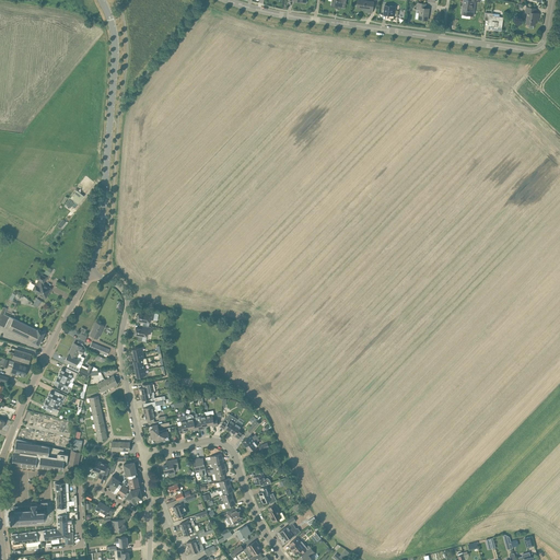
[(361,0),(357,0),(358,1),(357,7),(364,8),(364,11),(372,12),(373,2),(361,0)]
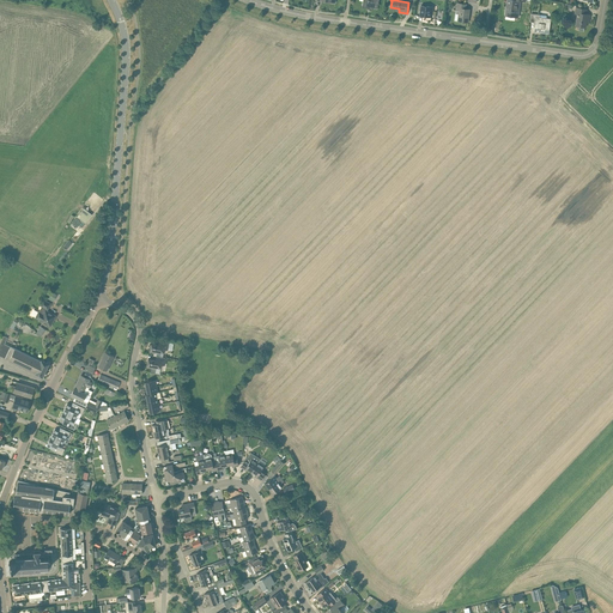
[(526,1),(526,0),(507,0),(505,16),(519,17),(521,1),(526,1)]
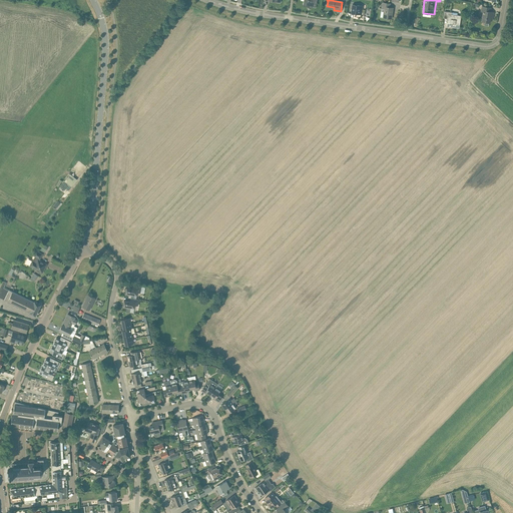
[(385,8),(383,17),(391,19),(393,8),(390,7),(390,3),(383,2),(382,8),(385,8)]
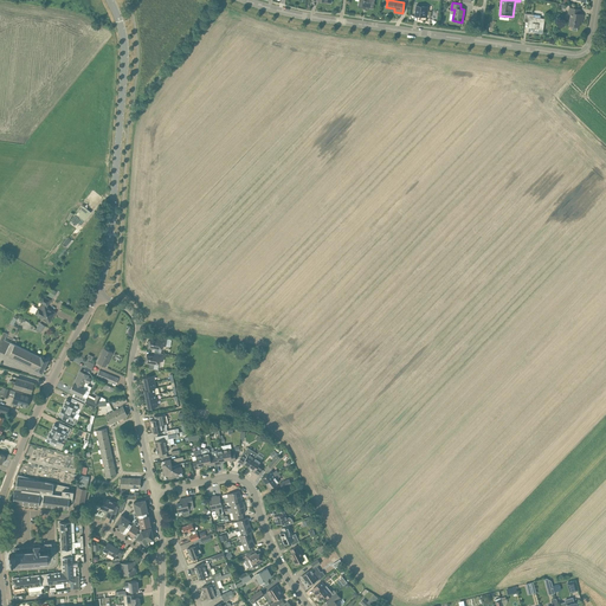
[(429,7),(416,5),(414,13),(418,14),(418,15),(420,15),(420,17),(430,18),(431,12),(429,11),(429,7)]
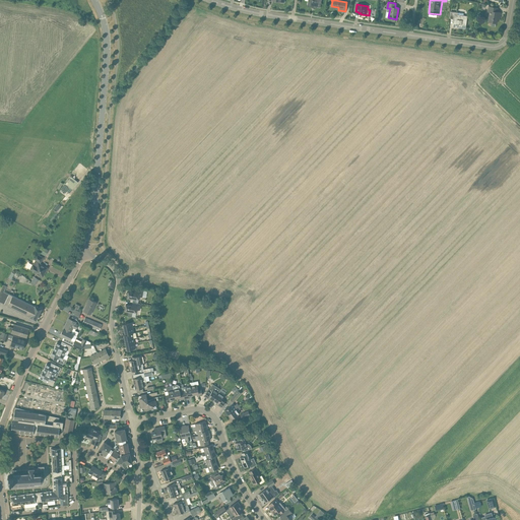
[(498,7),(489,6),(488,11),(490,12),(488,21),(491,22),(491,24),(492,26),(495,26),(496,23),(497,23),(497,19),(499,19),(501,12),(497,11),(498,7)]
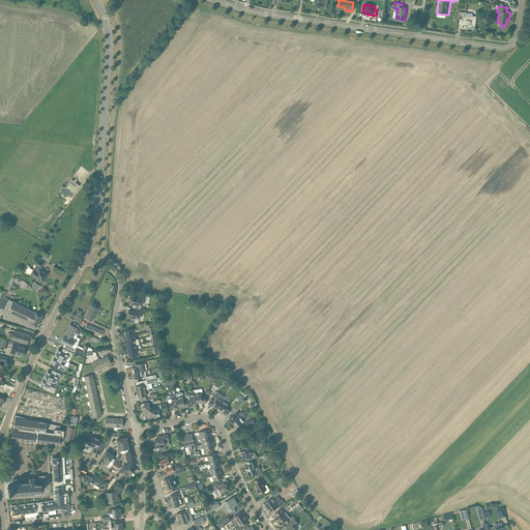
[(459,11),(459,13),(458,19),(463,20),(461,28),(474,29),(476,17),(472,16),(472,13),(459,11)]
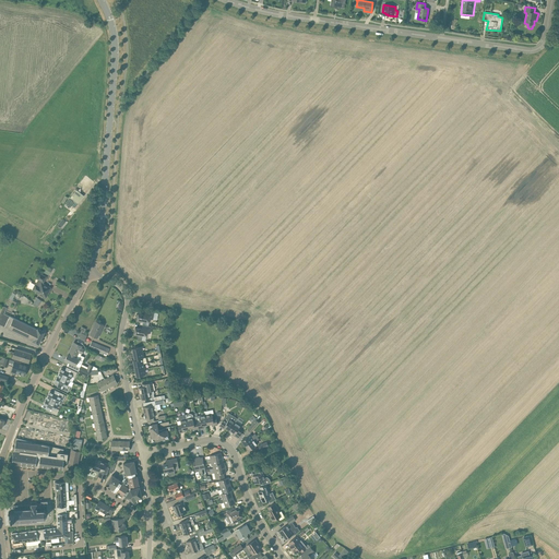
[(78,203),(84,195),(76,189),(70,197),(78,203)]
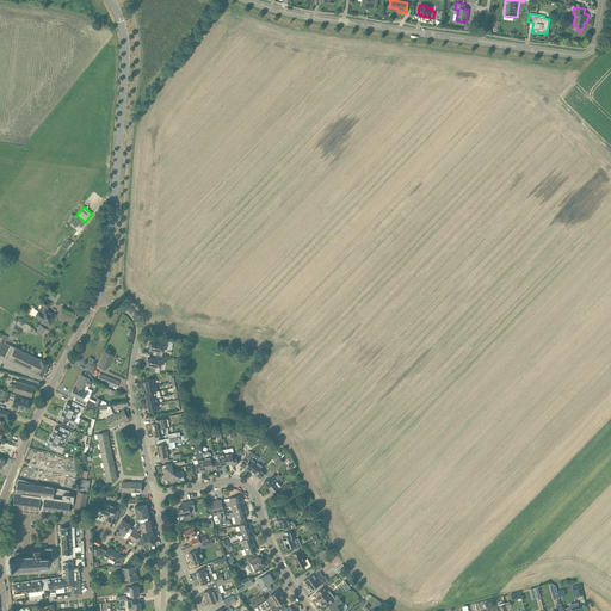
[(53,301),(57,294),(51,290),(47,297),(53,301)]
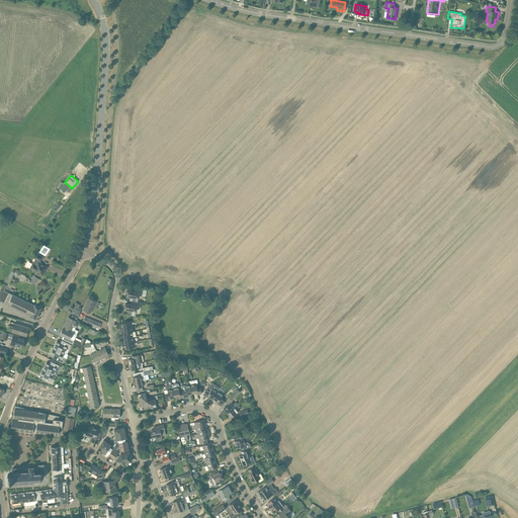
[(48,267),(47,266),(39,262),(40,261),(42,256),(36,253),(34,258),(35,259),(33,264),(32,263),(30,268),(34,270),(33,271),(42,275),(48,267)]
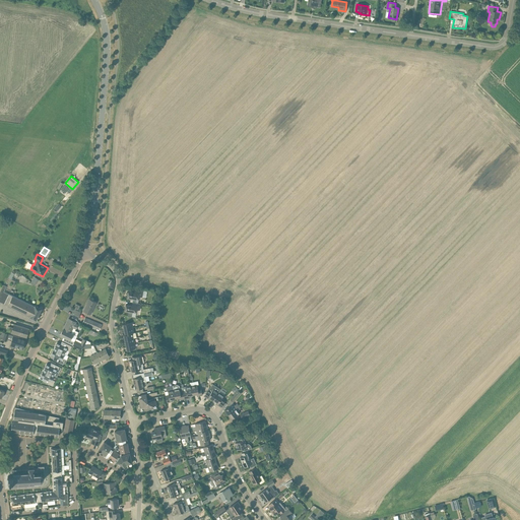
[(7,286),(4,285),(3,284),(0,290),(0,302),(30,316),(29,317),(37,320),(42,309),(36,306),(35,306),(9,294),(8,295),(4,293),(7,286)]
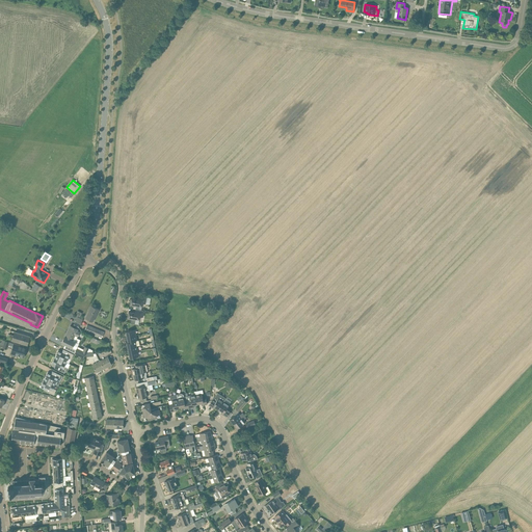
[(134,306),(133,309),(135,309),(136,307),(138,307),(138,306),(142,307),(143,303),(145,303),(147,297),(138,296),(137,299),(131,298),(130,304),(134,306)]
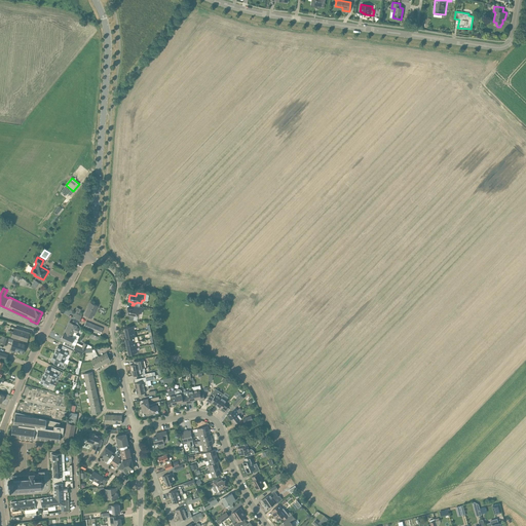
[(90,302),(84,314),(91,317),(98,306),(90,302)]
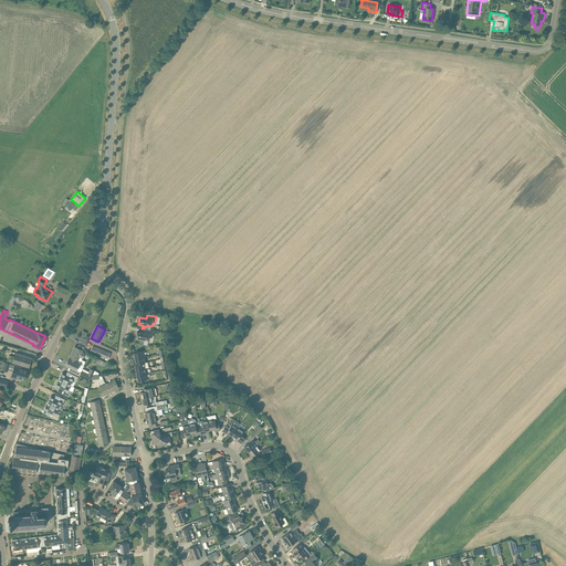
[(154,331),(145,328),(144,333),(137,332),(136,338),(139,339),(139,344),(144,344),(145,339),(149,339),(149,337),(153,337),(154,331)]
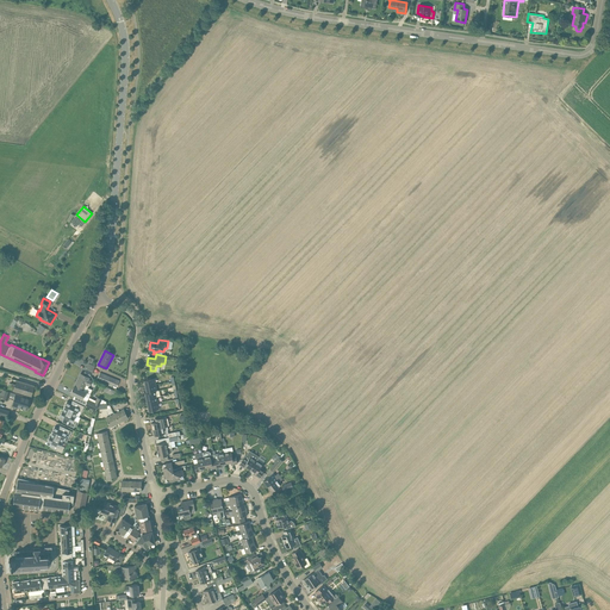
[(94,367),(89,363),(85,372),(91,375),(94,367)]
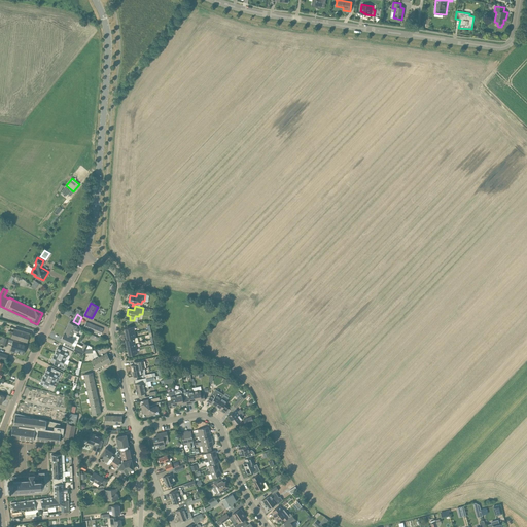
[(86,321),(85,324),(83,327),(101,335),(103,328),(86,321)]
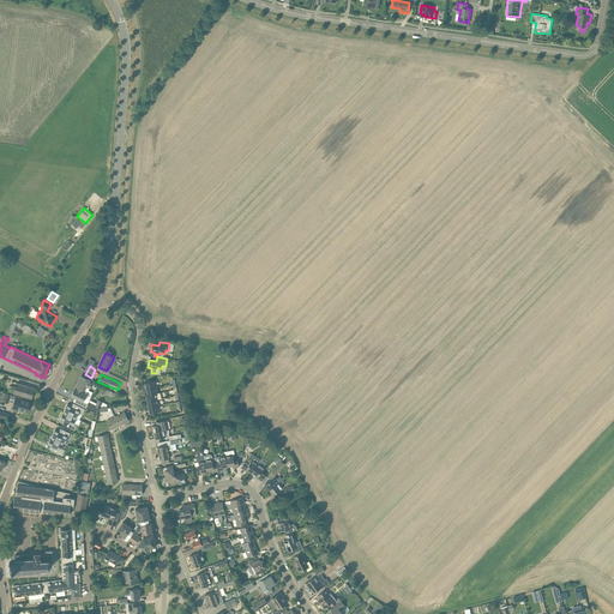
[(74,389),(71,396),(83,402),(88,404),(89,402),(91,397),(91,396),(86,395),(89,390),(92,384),(89,381),(90,380),(86,378),(82,375),(74,389)]
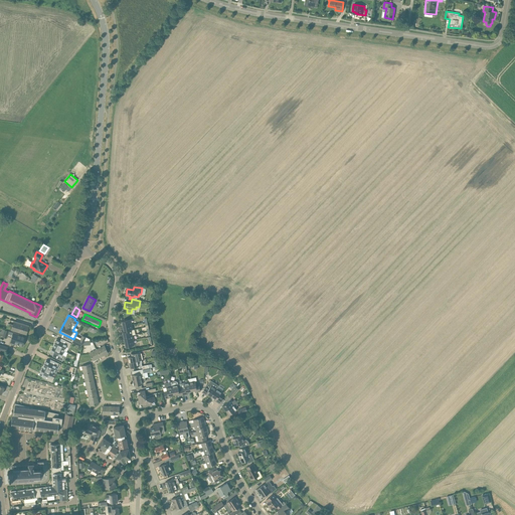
[(29,326),(24,324),(14,321),(13,325),(8,323),(7,328),(26,334),(29,326)]
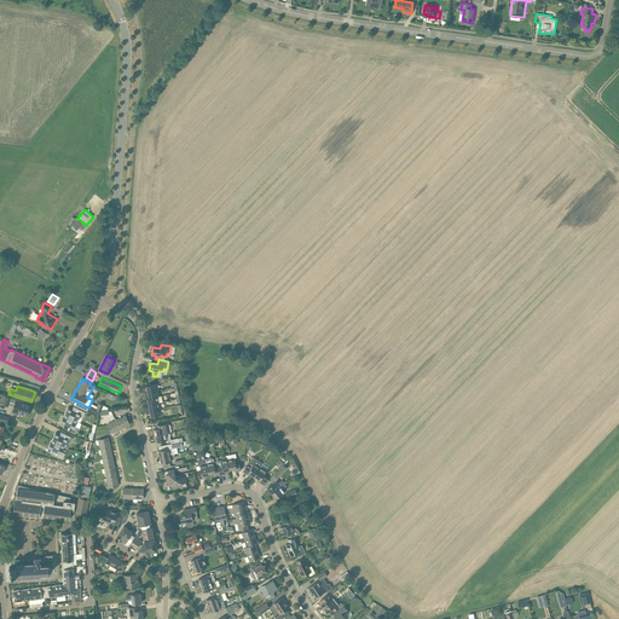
[(30,404),(11,398),(6,395),(6,397),(4,404),(3,405),(9,406),(9,404),(15,406),(13,411),(27,416),(30,404)]
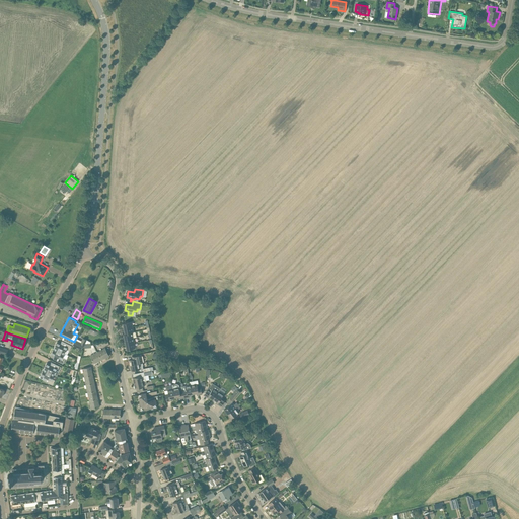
[(74,342),(73,344),(81,349),(84,344),(88,344),(90,343),(90,342),(89,341),(86,340),(83,338),(80,343),(75,340),(74,342)]
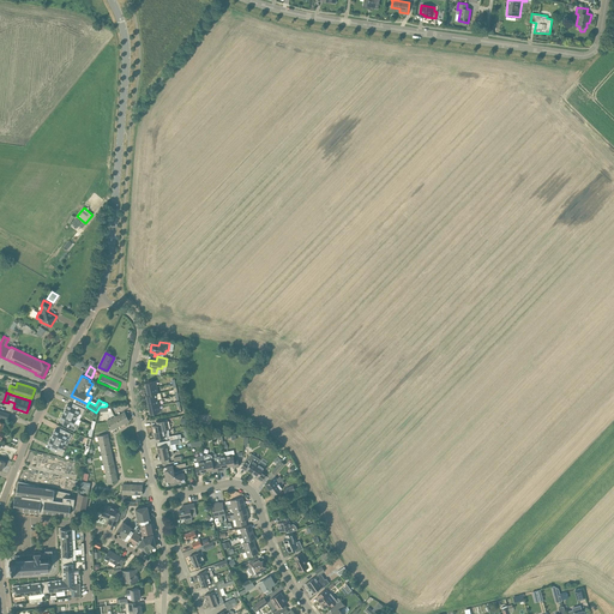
[(67,404),(64,411),(77,417),(79,413),(82,415),(85,409),(79,405),(78,409),(67,404)]
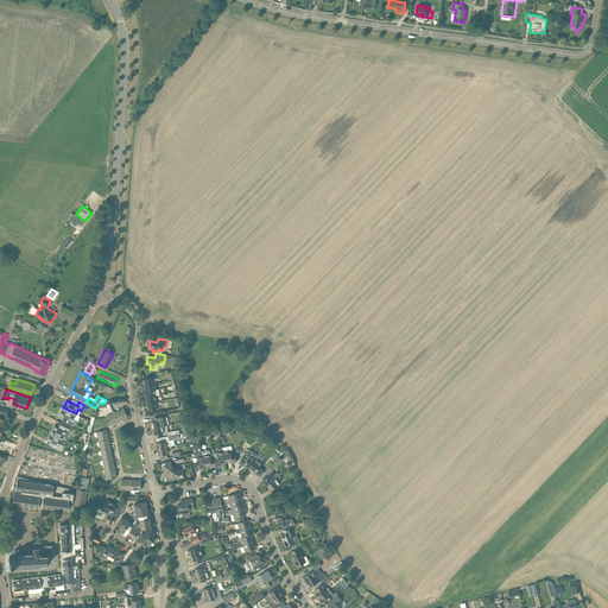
[(76,413),(63,407),(59,415),(69,420),(68,423),(74,426),(76,420),(74,418),(76,413)]
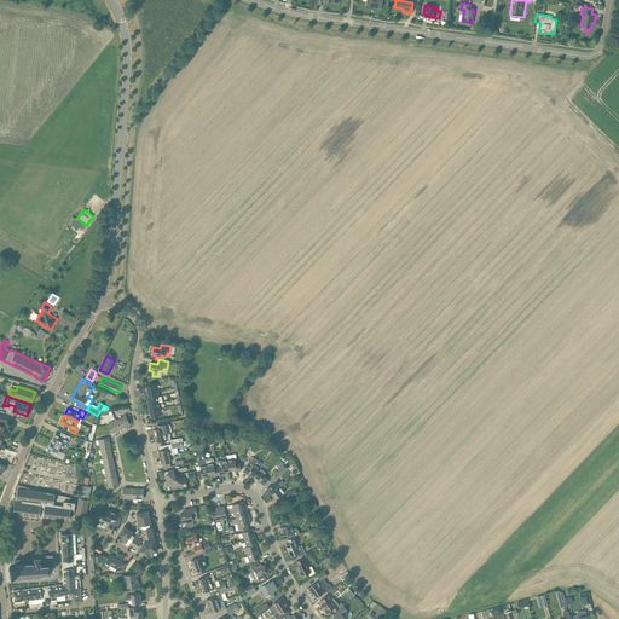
[(116,420),(121,429),(131,424),(126,415),(116,420)]
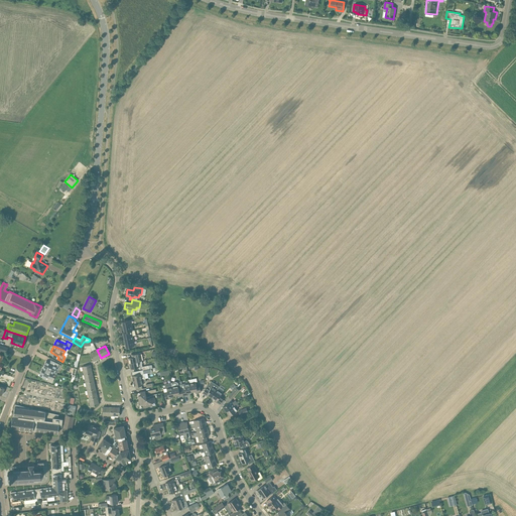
[(101,358),(97,350),(90,354),(94,361),(101,358)]
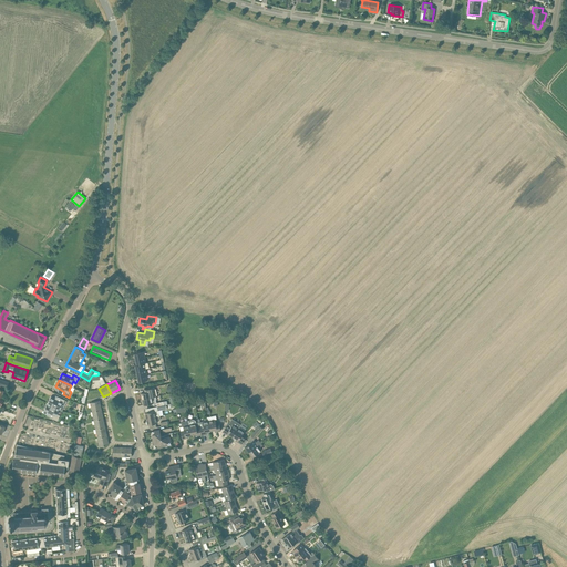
[(142,399),(156,397),(154,387),(144,389),(145,392),(141,393),(142,399)]
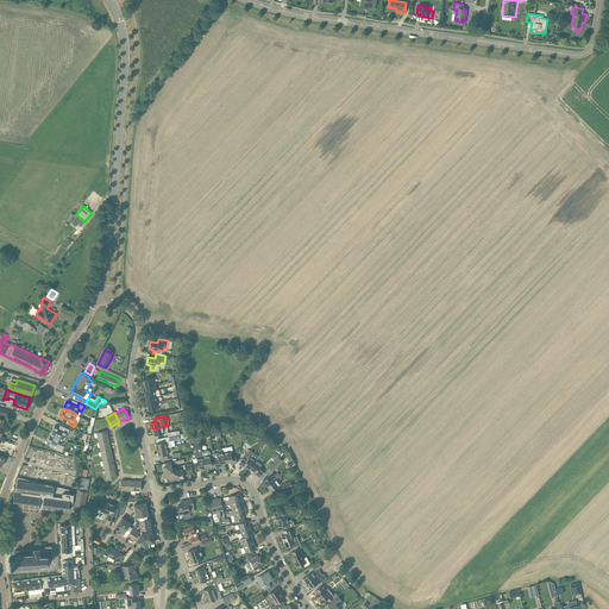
[(55,426),(51,433),(63,439),(66,434),(69,437),(73,431),(67,427),(64,431),(55,426)]
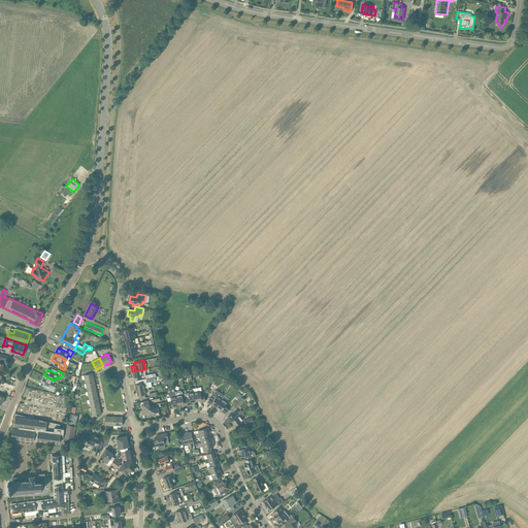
[(145,372),(145,369),(132,371),(133,377),(142,375),(142,372),(145,372)]
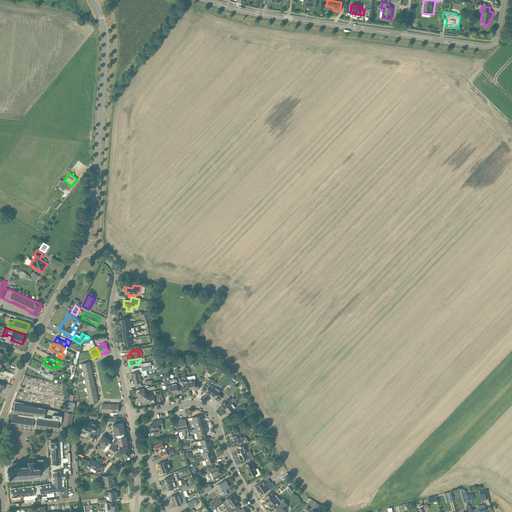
[(81,364),(83,371),(91,370),(90,362),(81,364)]
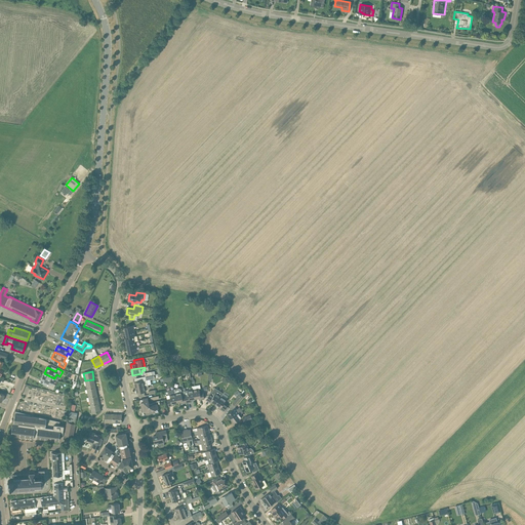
[(54,378),(44,373),(41,379),(49,385),(48,387),(53,390),(55,385),(52,384),(54,378)]
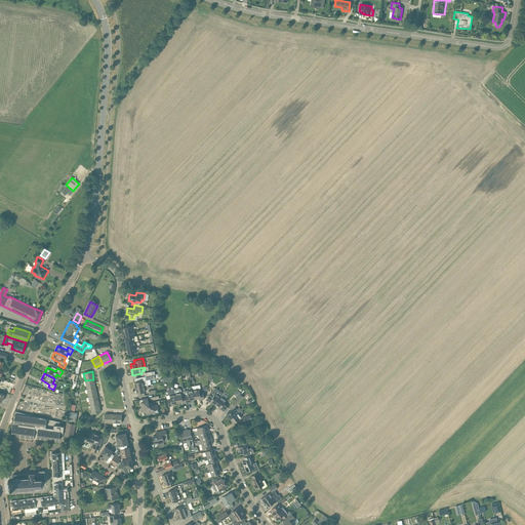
[(144,380),(134,381),(135,388),(145,386),(148,385),(147,379),(146,379),(146,377),(143,378),(144,380)]
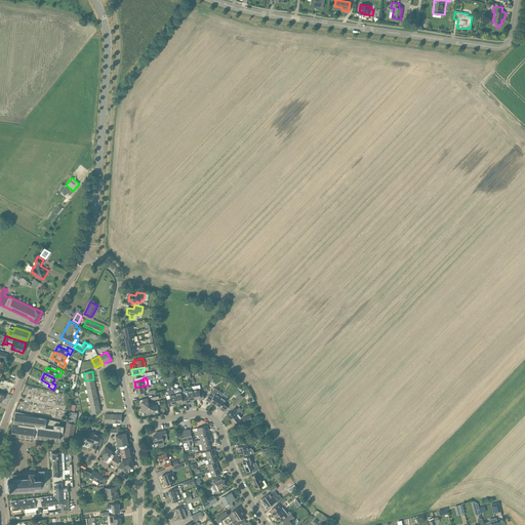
[(95,388),(93,379),(85,380),(87,389),(95,388)]
